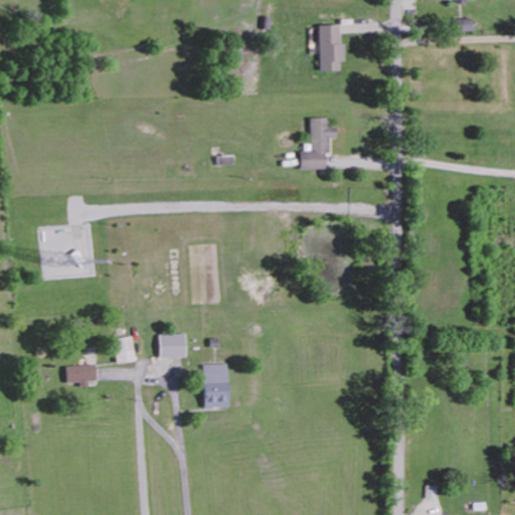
[(318,70),(338,69),(338,60),(343,60),(342,43),(337,43),(337,24),(316,25),(318,70)]
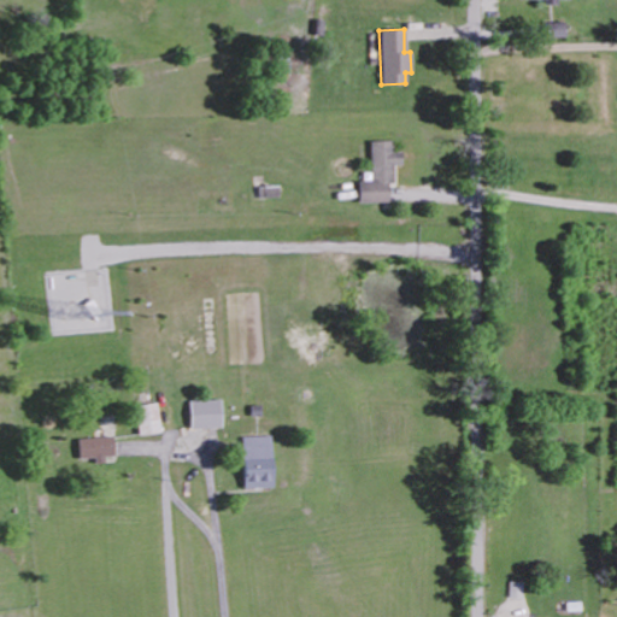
[(356,181),(356,203),(388,203),(388,183),(393,183),(392,165),(397,165),(397,141),(370,141),(370,181),(356,181)]
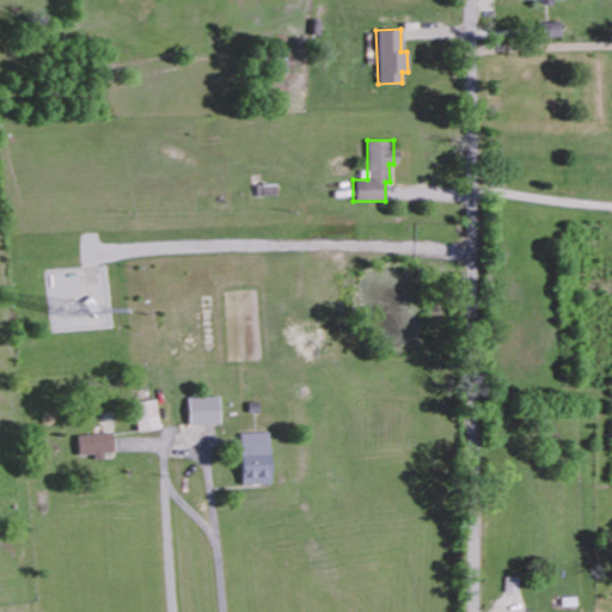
[(218,396),(185,397),(187,424),(218,423),(218,396)]
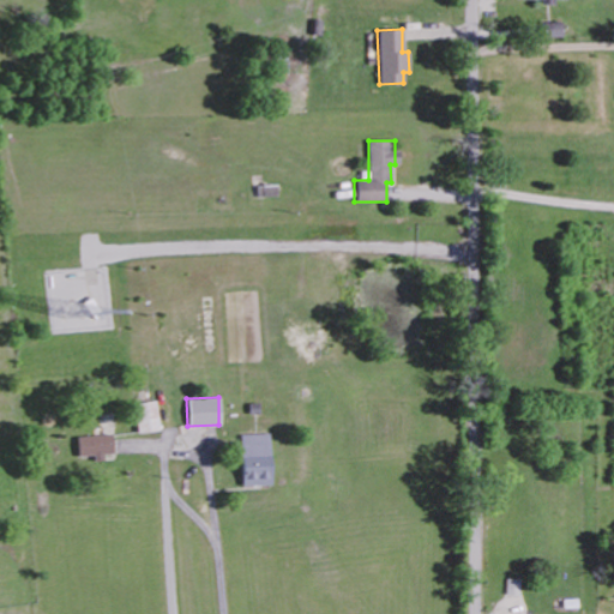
[(156,401),(133,404),(137,434),(161,431),(156,401)]
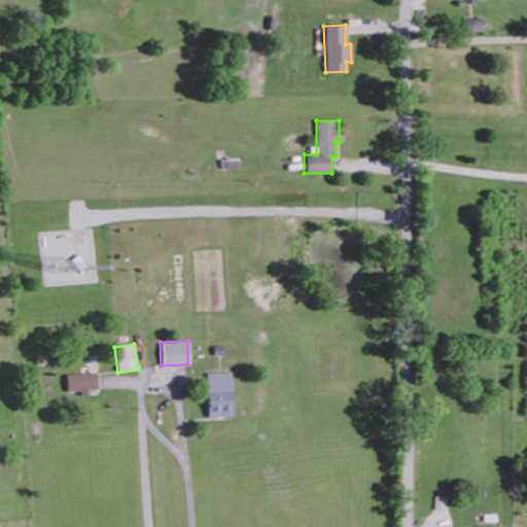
[(231,373),(206,373),(205,417),(230,417),(231,373)]
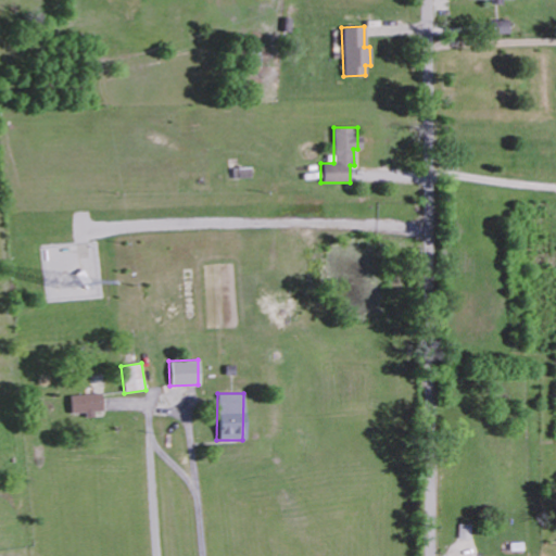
[(68,395),(70,414),(102,413),(101,394),(68,395)]
